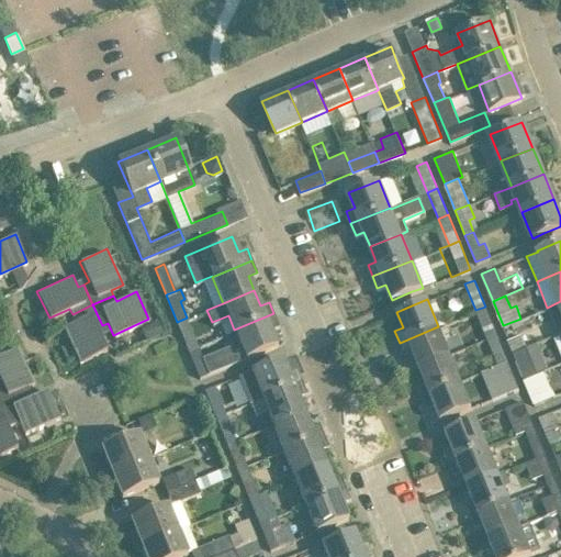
[(559,332),(560,331),(560,301),(549,307),(559,332)]
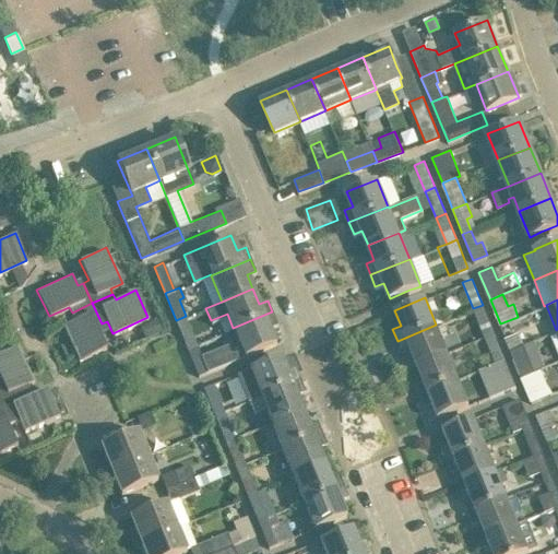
[(96,326),(102,323),(92,303),(72,313),(74,318),(62,323),(79,358),(105,346),(96,326)]
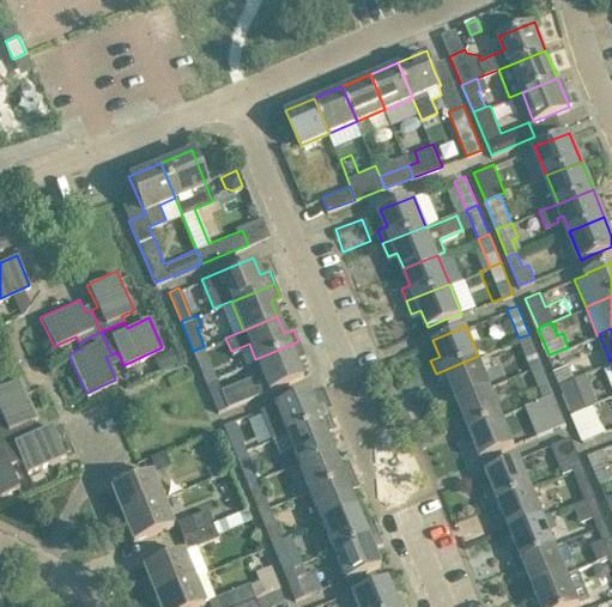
[(540,363),(533,344),(529,334),(519,338),(531,366),(540,363)]
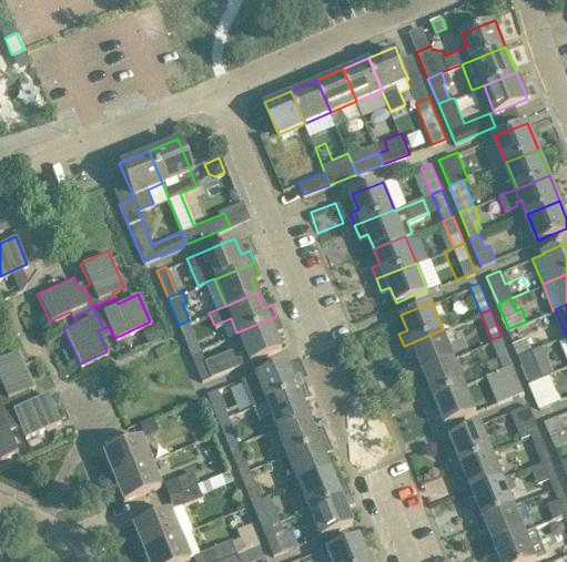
[(249,360),(280,347),(273,331),(282,328),(276,316),(236,333),(242,347),(234,349),(233,347),(203,358),(199,348),(190,353),(201,379),(249,360)]
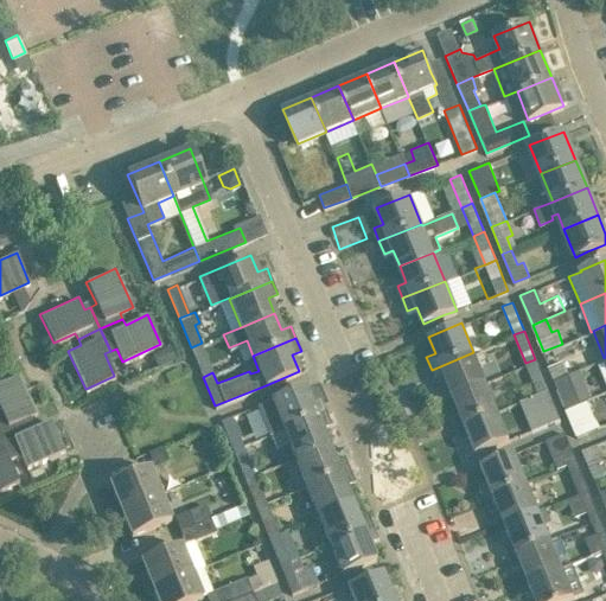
[(221,369),(216,357),(209,360),(202,343),(191,347),(203,377),(212,372),(221,369)]
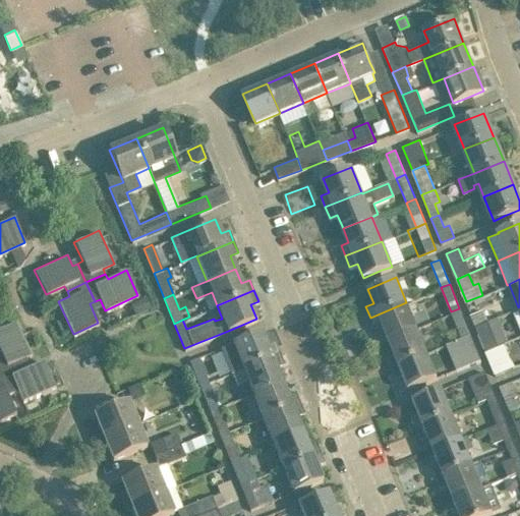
[(145,295),(129,302),(134,313),(150,306),(145,295)]
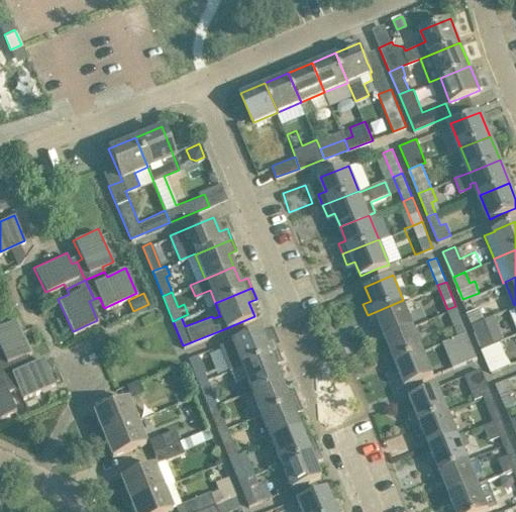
[(385,335),(413,324),(403,300),(368,315),(372,325),(380,322),(385,335)]
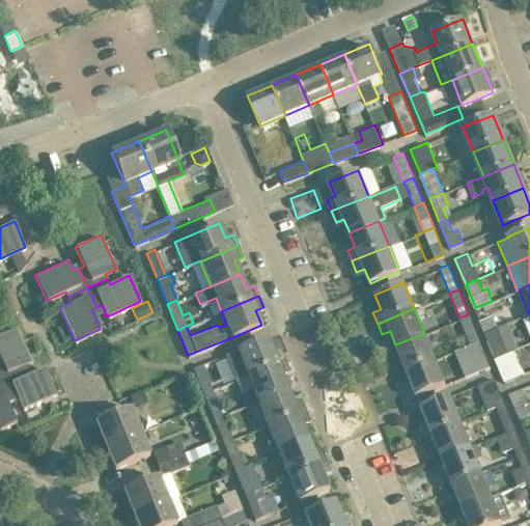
[(497,327),(492,314),(492,313),(479,320),(484,332),(497,327)]
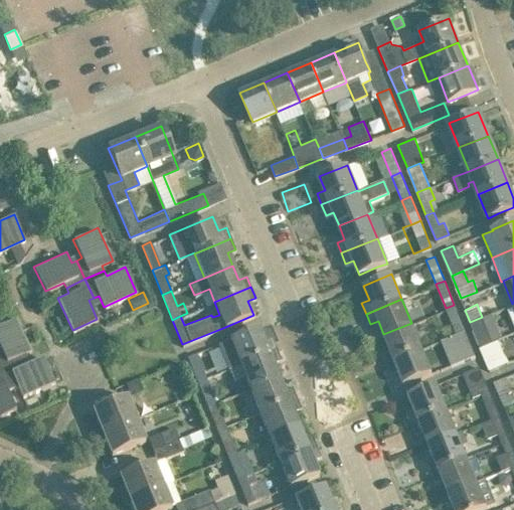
[(465,330),(461,320),(454,305),(446,308),(456,333),(465,330)]
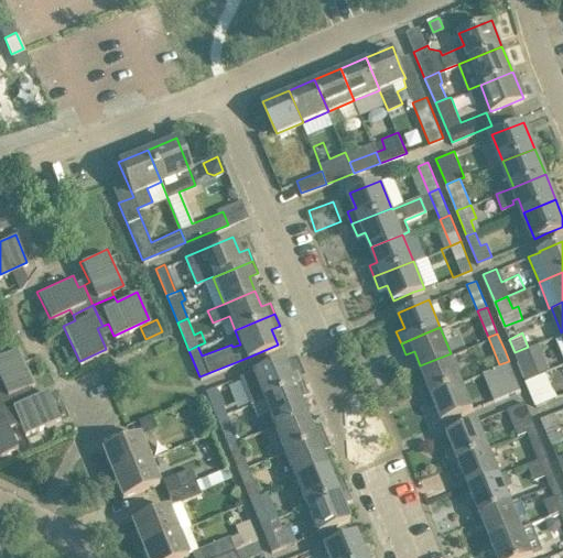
[(0,395),(3,403),(24,393),(21,387),(33,382),(17,347),(0,354),(0,395)]
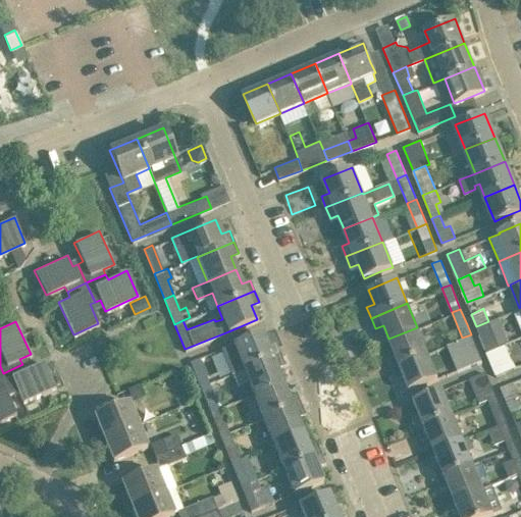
[(498,331),(493,332),(488,321),(476,326),(486,350),(503,344),(498,331)]
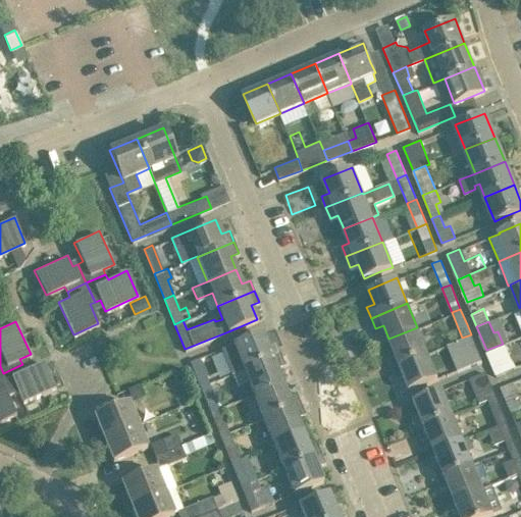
[(391,367),(427,352),(417,327),(388,339),(395,353),(386,356),(391,367)]
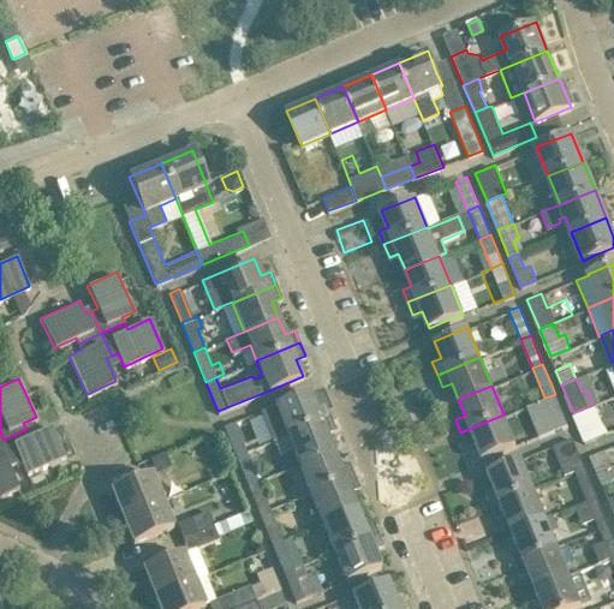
[(286,434),(329,416),(325,402),(315,406),(308,389),(274,404),(260,410),(272,440),(286,434)]
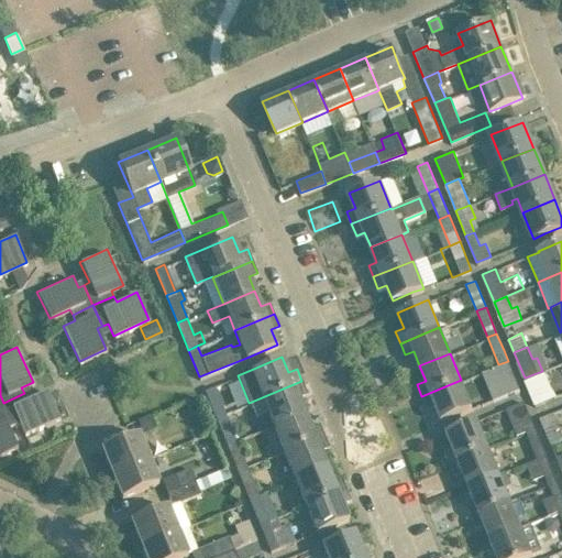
[(519,389),(511,371),(508,361),(498,364),(503,374),(493,379),(500,396),(509,392),(519,389)]
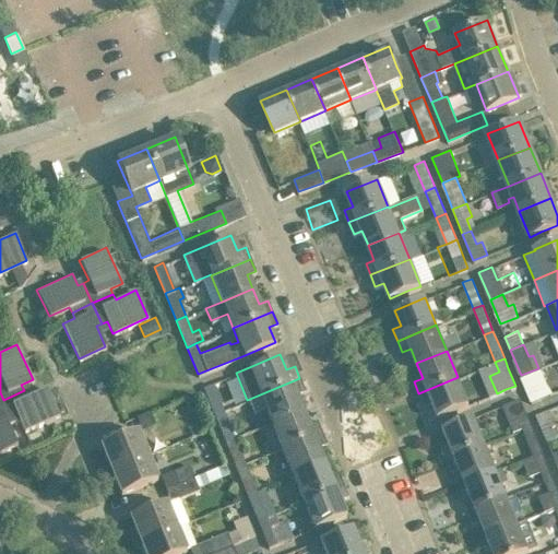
[(544,396),(551,392),(548,385),(547,385),(541,367),(538,368),(521,375),(531,401),(544,396)]
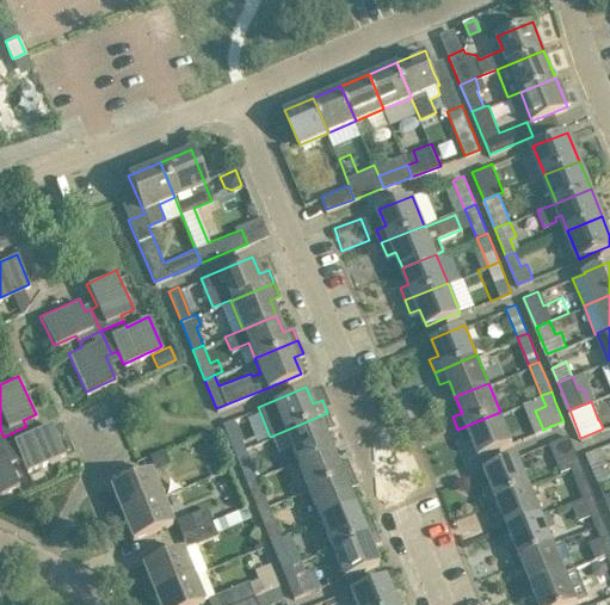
[(479,455),(512,442),(500,412),(457,430),(463,443),(473,438),(479,455)]
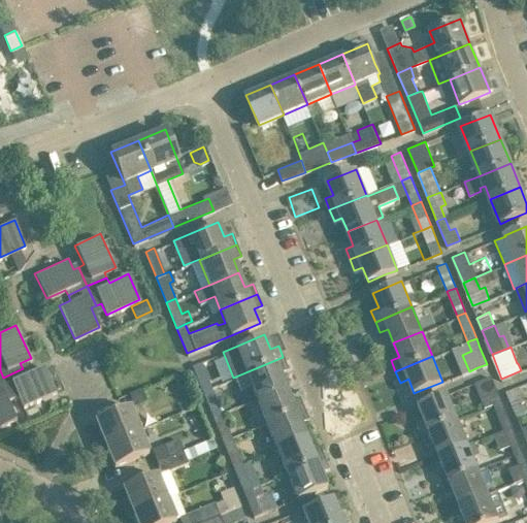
[(256,397),(285,385),(280,371),(287,368),(283,357),(245,372),(256,397)]
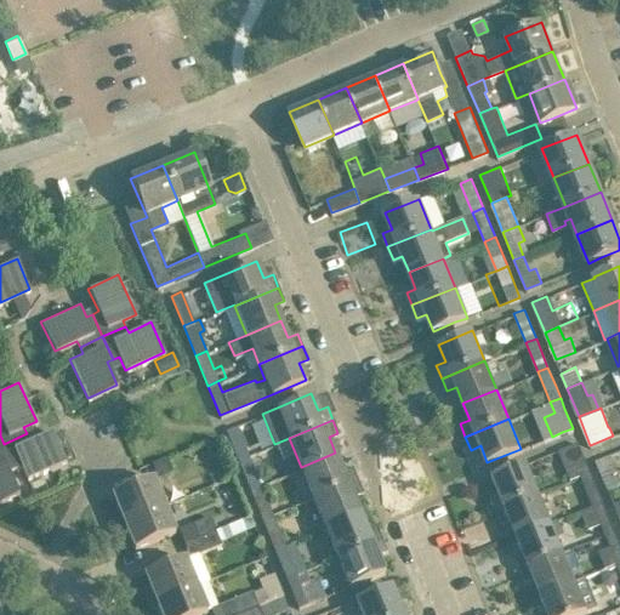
[(238,459),(248,455),(235,425),(226,428),(238,459)]
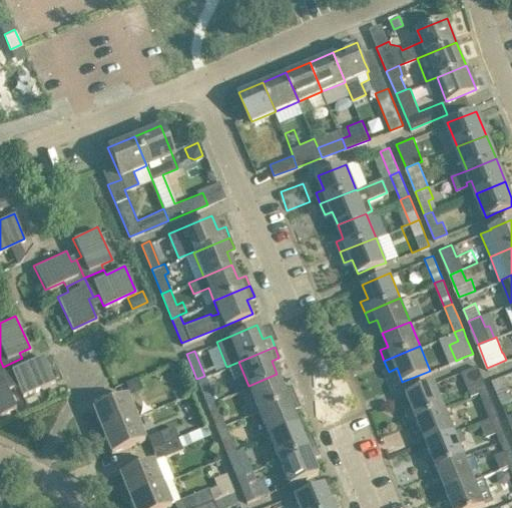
[(3,367),(11,386),(16,383),(21,394),(54,379),(43,355),(24,364),(22,358),(3,367)]
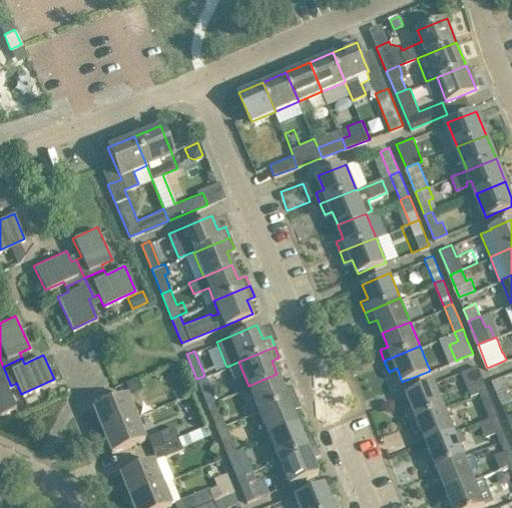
[(177,360),(167,364),(172,376),(182,372),(177,360)]
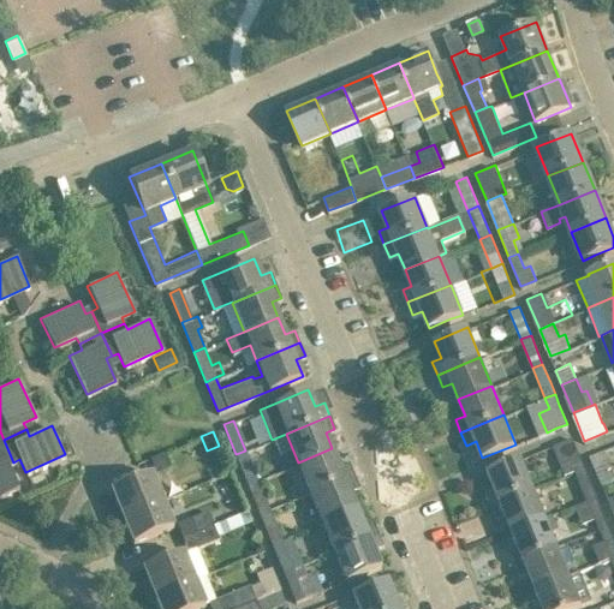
[(559,463),(564,476),(574,471),(584,467),(572,436),(555,443),(562,461),(559,463)]
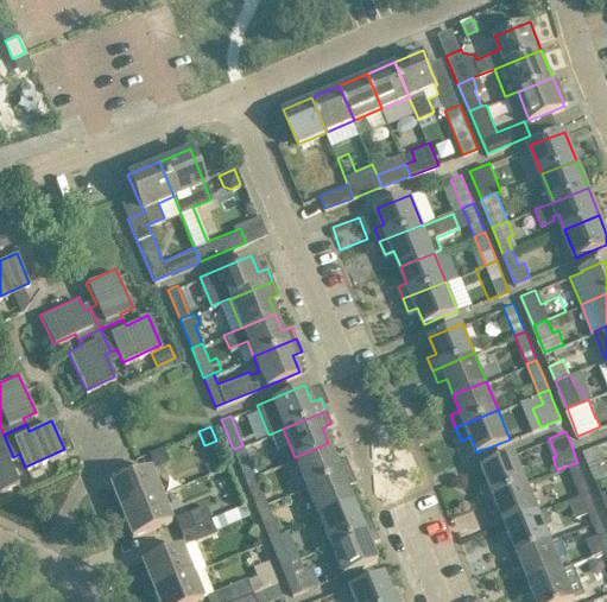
[(7,460),(13,457),(4,435),(0,436),(0,489),(18,482),(7,460)]
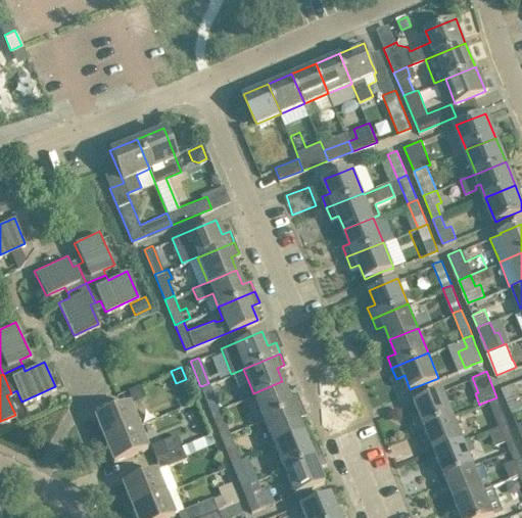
[(264,418),(300,403),(295,391),(288,395),(282,381),(253,393),(264,418)]
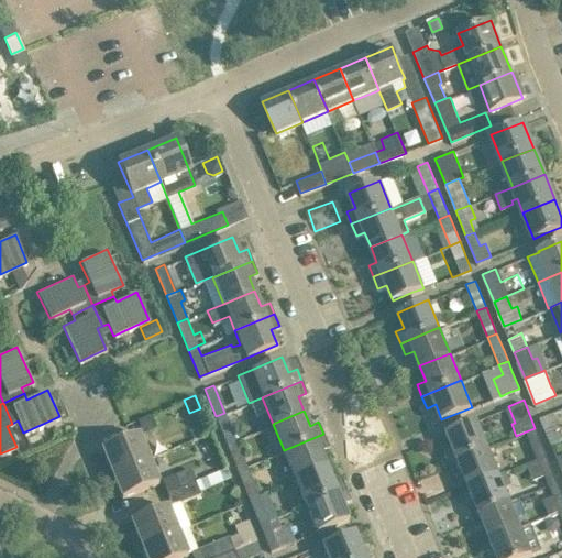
[(561,429),(561,430),(559,424),(553,411),(540,416),(546,429),(551,441),(561,436),(561,429)]
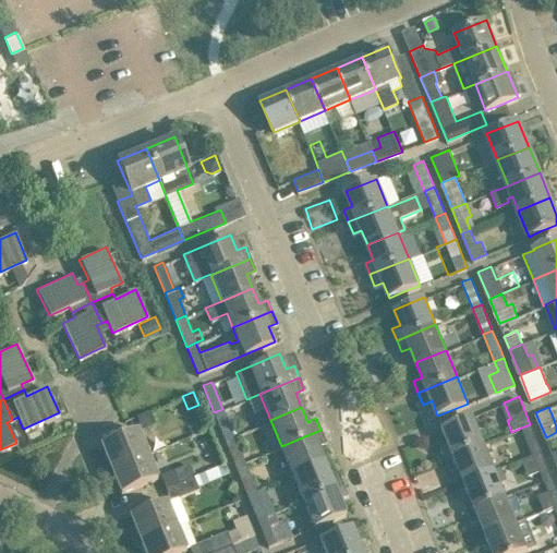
[(141,428),(154,422),(149,409),(136,415),(141,428)]
